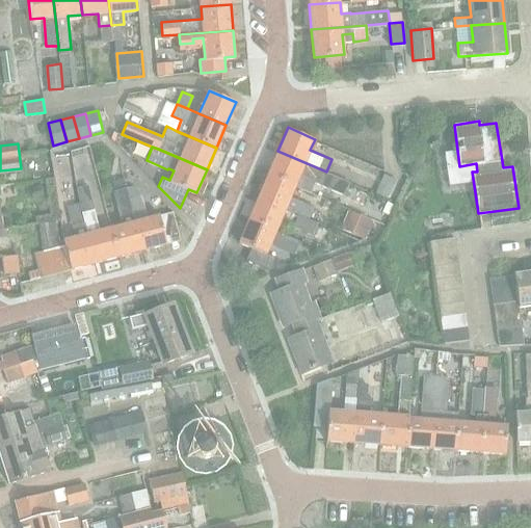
[(268,173),(295,185),(299,175),(343,193),(348,181),(326,172),(277,151),(268,173)]
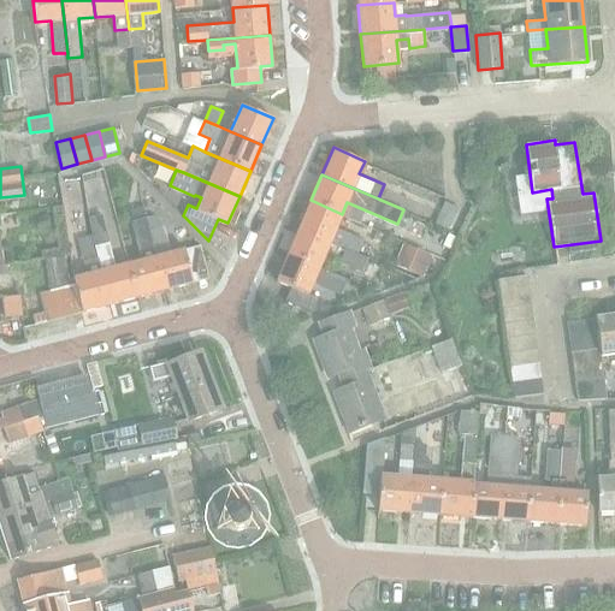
[(342,214),(311,200),(299,226),(344,245),(358,250),(362,238),(336,227),(342,214)]
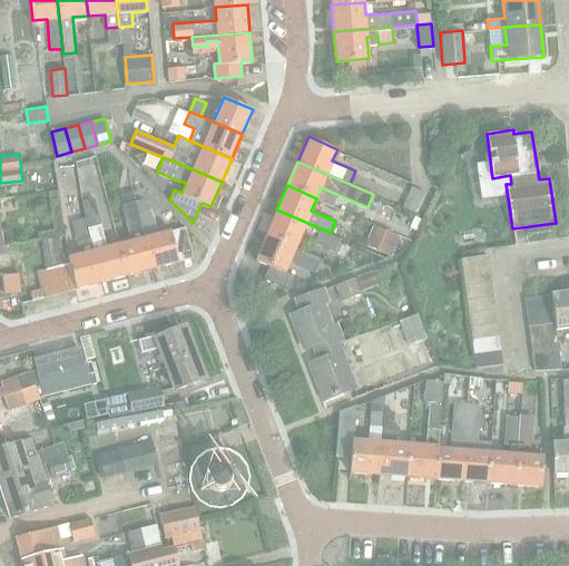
[(415,211),(424,191),(411,185),(402,205),(415,211)]
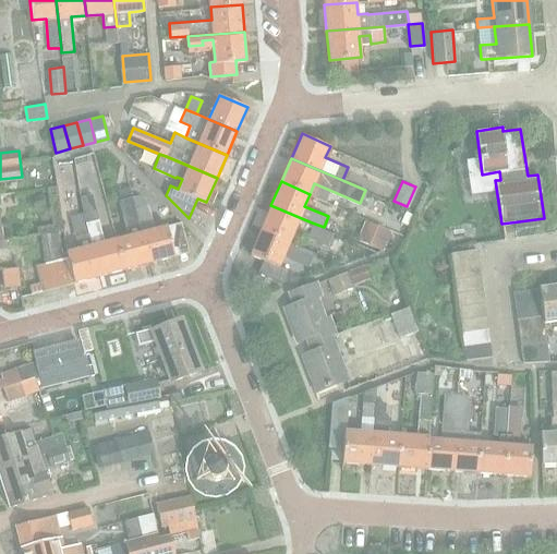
[(149,261),(142,231),(137,217),(135,206),(132,195),(119,199),(129,235),(116,238),(124,267),(149,261)]
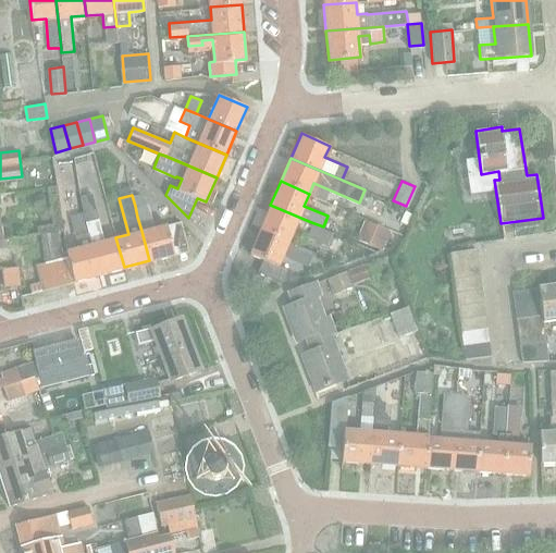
[(135,206),(137,217),(151,212),(148,203),(135,206)]
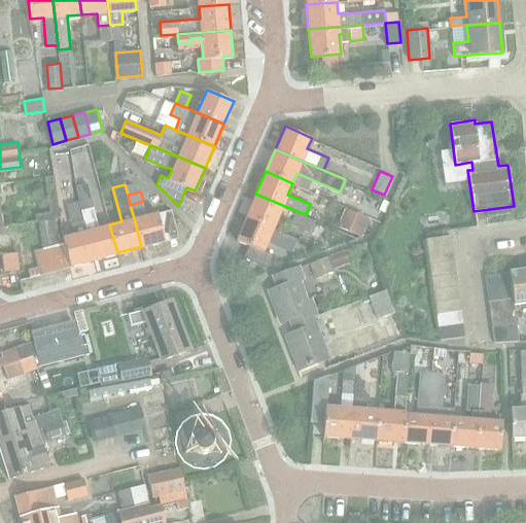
[(246,216),(274,228),(283,206),(294,211),(289,223),(309,232),(315,219),(305,215),(306,214),(294,210),(255,194),(246,216)]
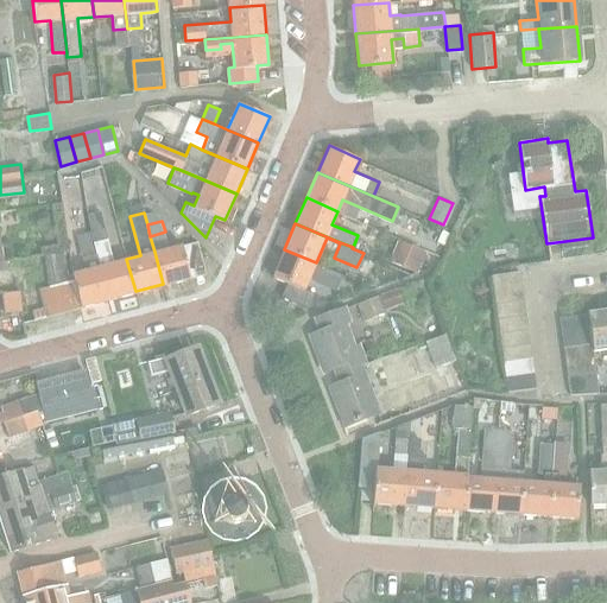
[(491,267),(520,264),(516,227),(486,232),(491,267)]
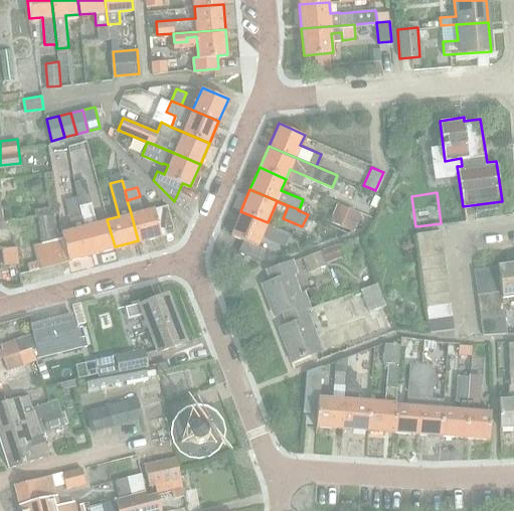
[(115,246),(107,219),(90,223),(87,213),(95,211),(93,201),(79,204),(93,252),(115,246)]
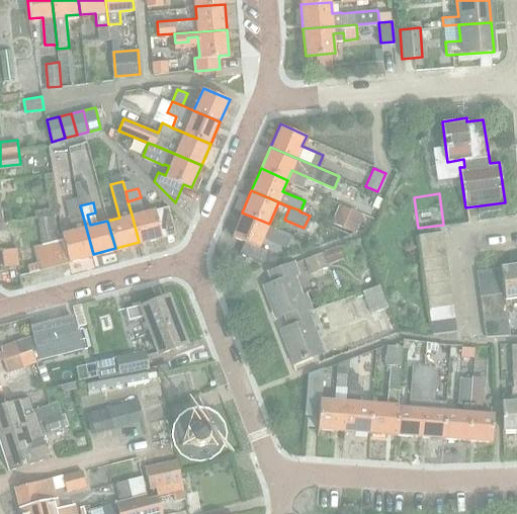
[(361,215),(338,204),(331,222),(354,232),(361,215)]
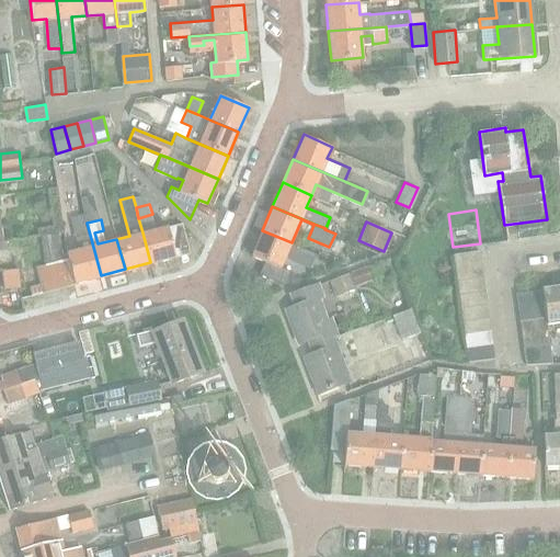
[(101,275),(87,223),(73,226),(77,237),(84,235),(88,247),(68,252),(69,258),(37,265),(43,291),(76,282),(101,275)]
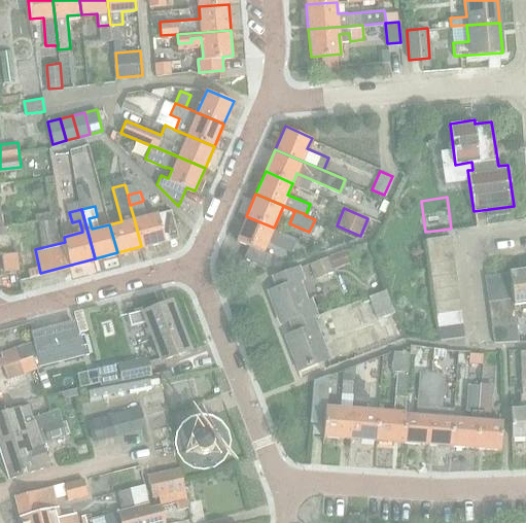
[(134,218),(141,246),(165,240),(158,212),(134,218)]
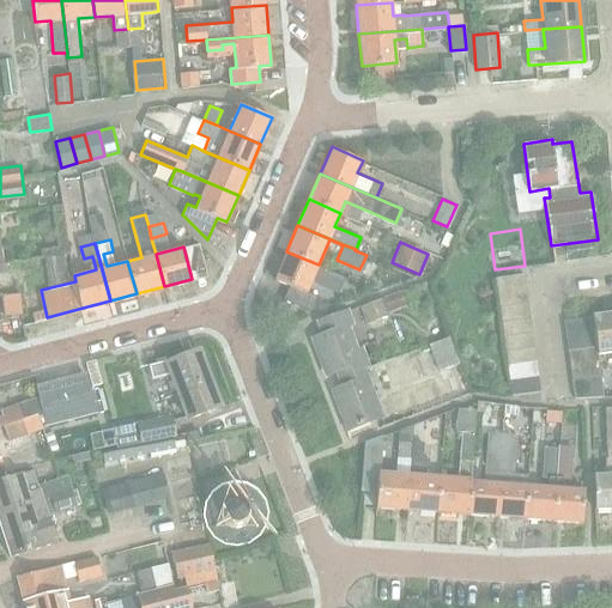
[(319,265),(286,251),(276,277),(290,284),(284,297),(311,309),(316,296),(307,291),(311,278),(338,290),(344,275),(319,265)]
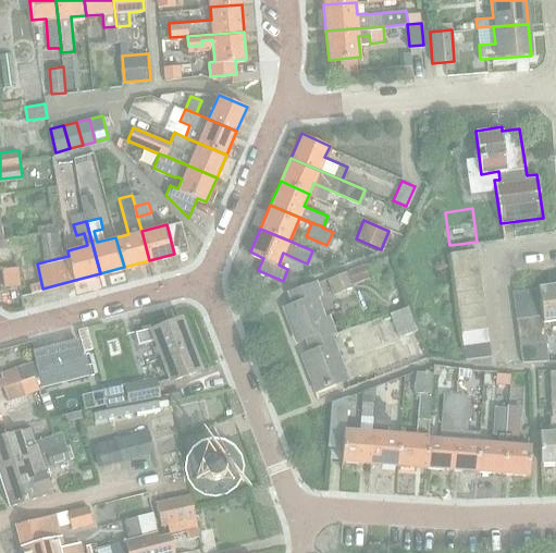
[(452,252),(455,279),(480,275),(477,248),(452,252)]
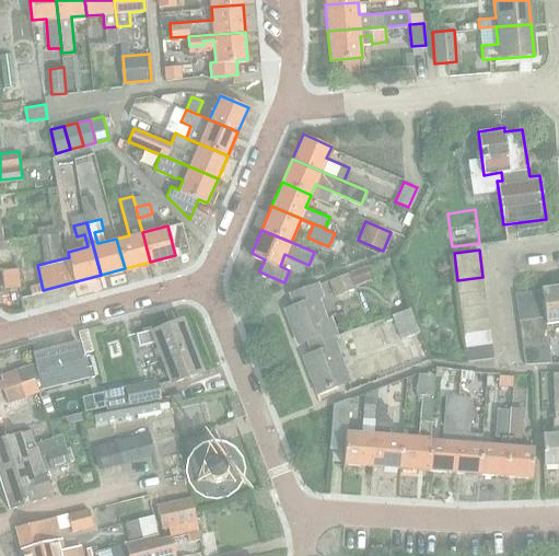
[(1,269),(4,287),(19,285),(16,267),(1,269)]
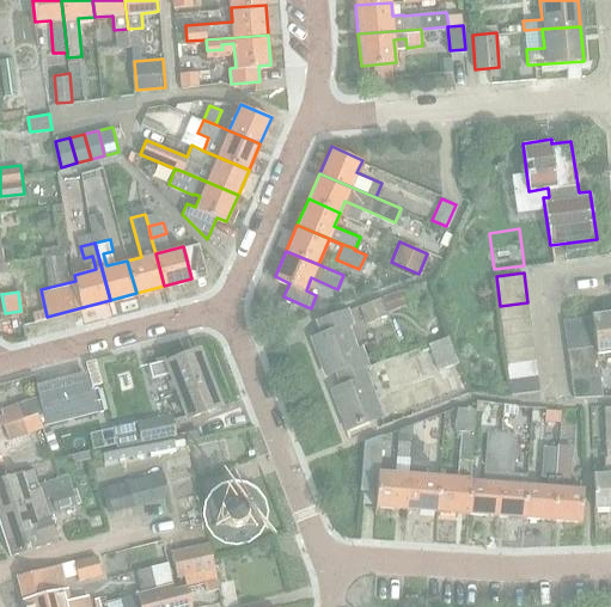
[(500,306),(502,320),(530,316),(527,302),(500,306)]
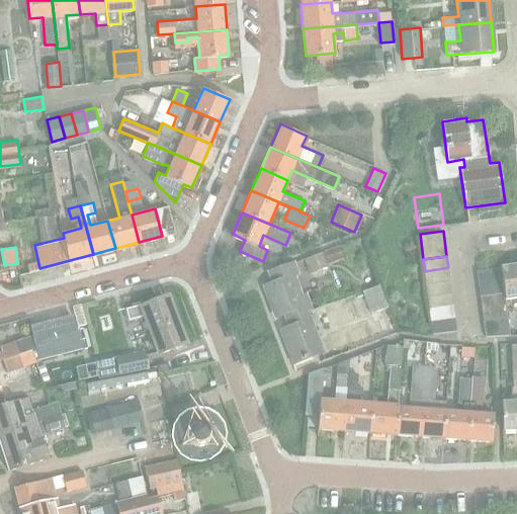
[(285,312),(288,318),(308,311),(314,309),(308,291),(302,293),(294,274),(299,272),(295,261),(271,270),(275,281),(267,284),(277,315),(285,312)]
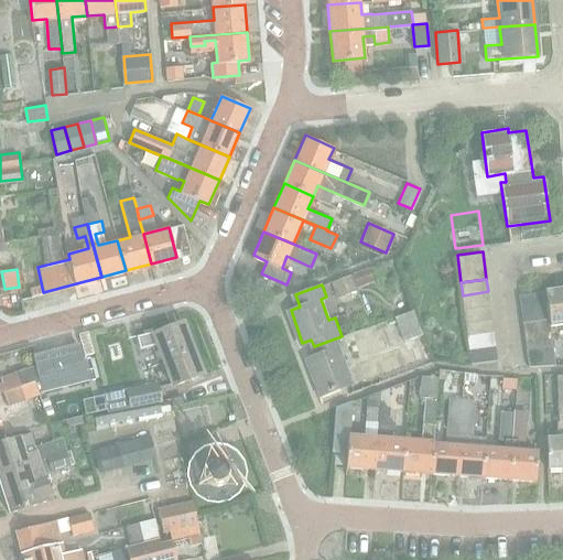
[(549,304),(550,318),(552,325),(562,323),(562,288),(547,291),(549,304)]
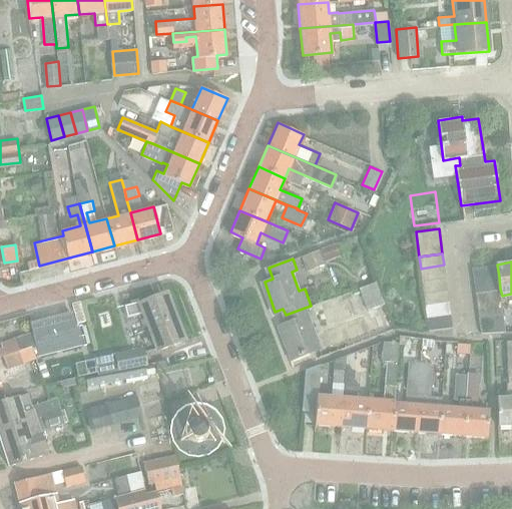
[(421,269),(422,281),(446,278),(444,265),(421,269)]
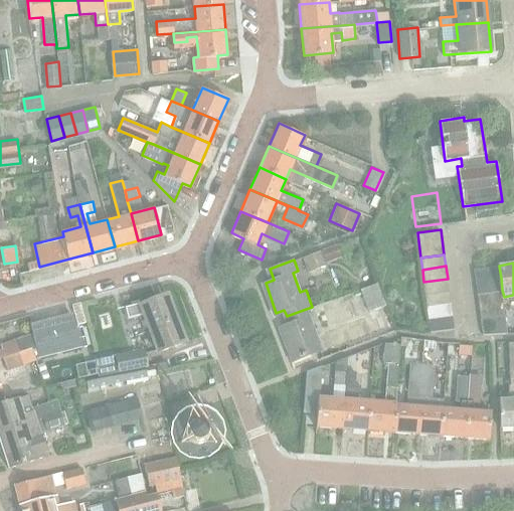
[(475,270),(477,281),(501,278),(499,266),(475,270)]
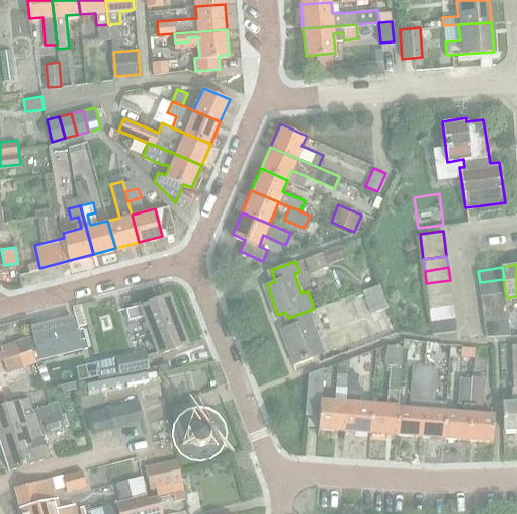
[(504,279),(480,282),(481,294),(505,291),(504,279)]
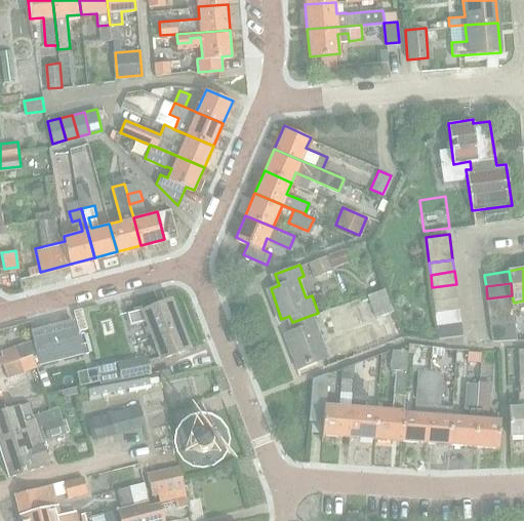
[(432,287),(434,298),(457,295),(456,284),(432,287)]
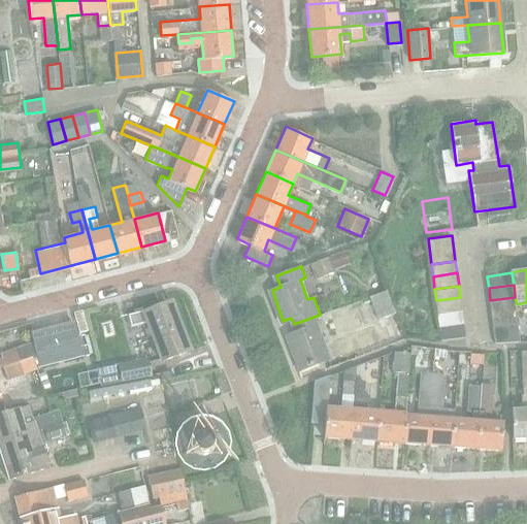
[(436,300),(438,313),(462,309),(460,297),(436,300)]
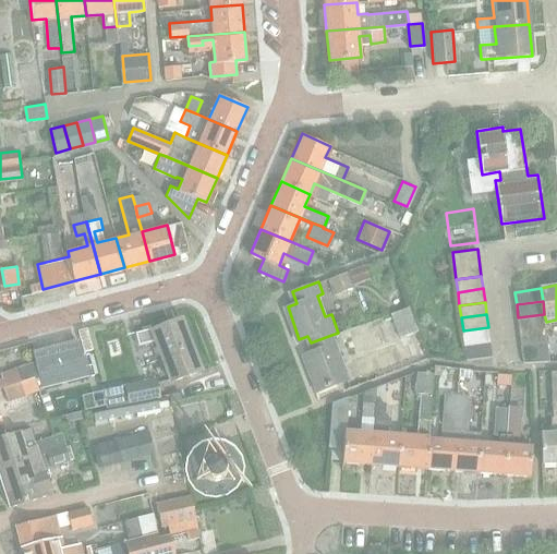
[(546,322),(544,314),(518,317),(522,345),(548,341),(546,322)]
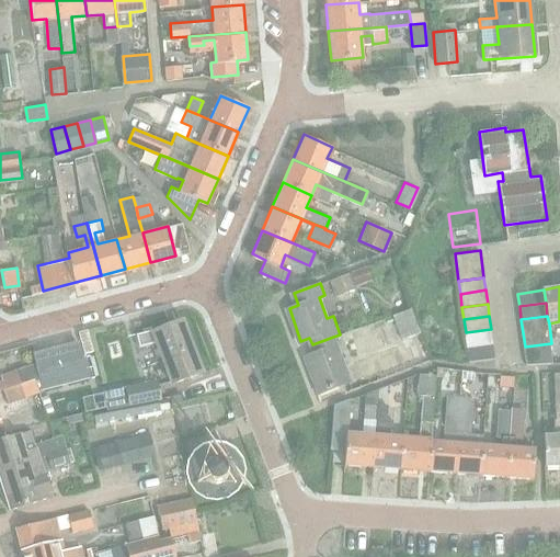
[(139,347),(157,343),(172,383),(202,371),(182,320),(153,331),(151,330),(136,333),(139,347)]
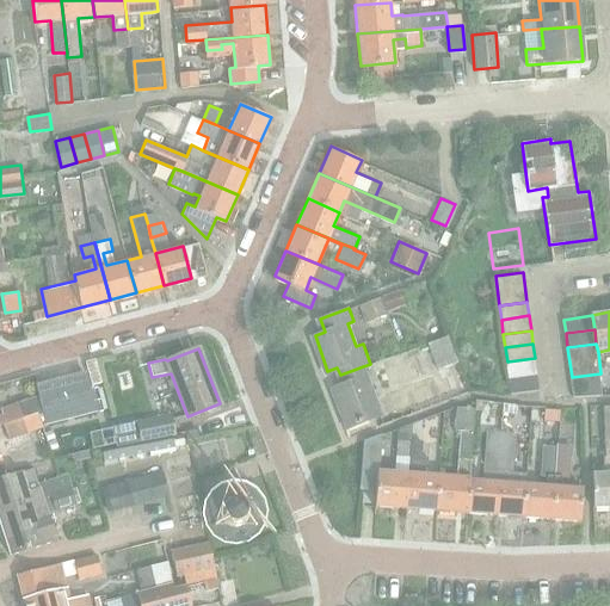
[(507,362),(509,376),(537,372),(535,358),(507,362)]
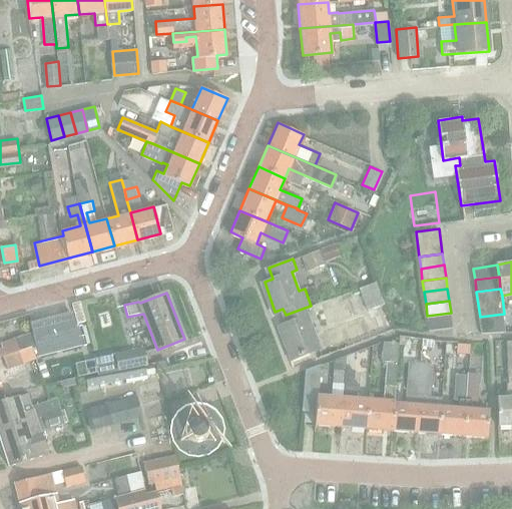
[(305,308),(286,315),(288,322),(280,325),(292,357),(319,347),(305,308)]
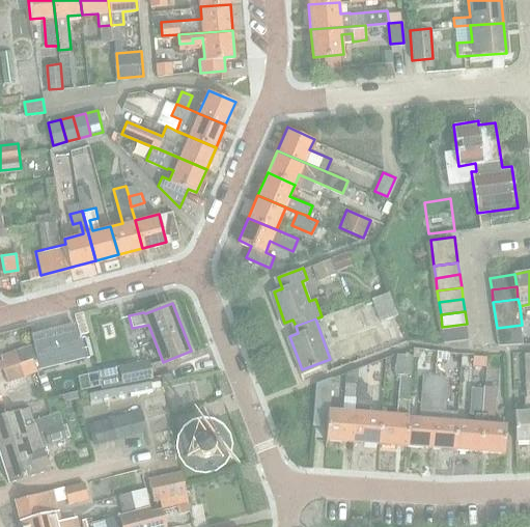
[(42,367),(83,357),(75,324),(33,334),(42,367)]
